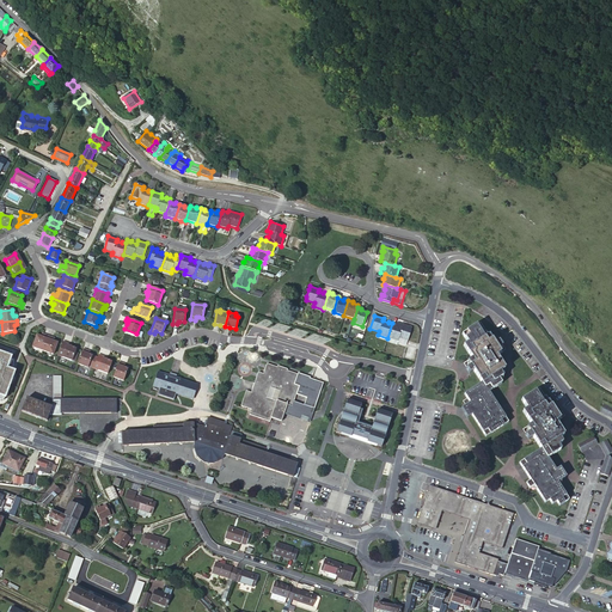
[(397,324),(392,323),(387,338),(398,341),(398,342),(399,338),(408,341),(412,328),(403,324),(397,323),(397,324)]
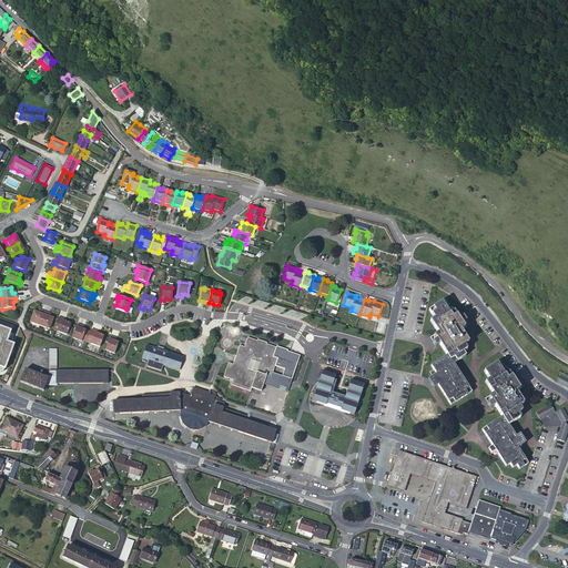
[(459,320),(446,300),(429,311),(435,318),(430,321),(438,333),(430,338),(436,346),(440,344),(448,356),(432,366),(434,371),(430,373),(433,377),(429,379),(435,388),(438,386),(450,405),(472,393),(454,364),(465,356),(463,352),(467,350),(465,345),(468,343),(460,331),(468,326),(463,317),(459,320)]
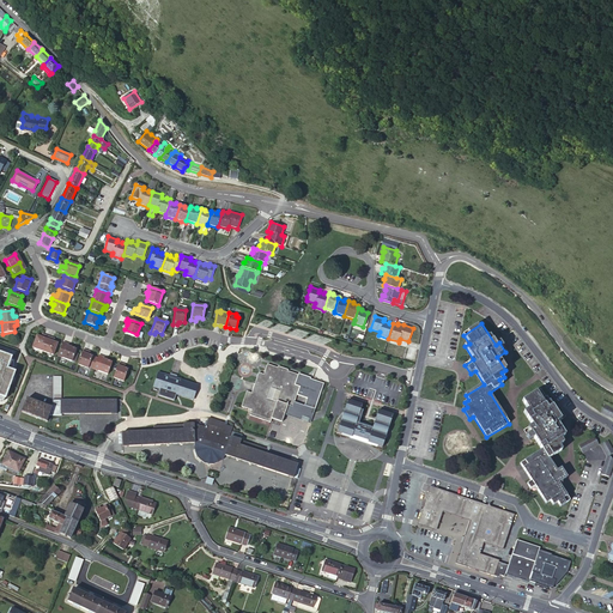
[(42,351),(47,337),(43,335),(42,338),(40,338),(36,335),(31,347),(42,351)]
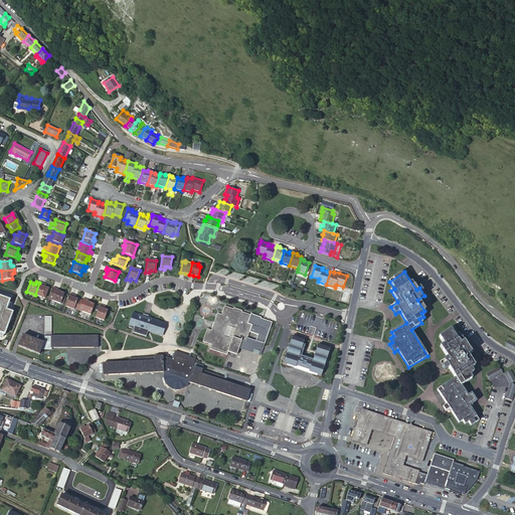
[(43,284),(39,283),(35,295),(44,298),(47,289),(44,287),(42,287),(43,284)]
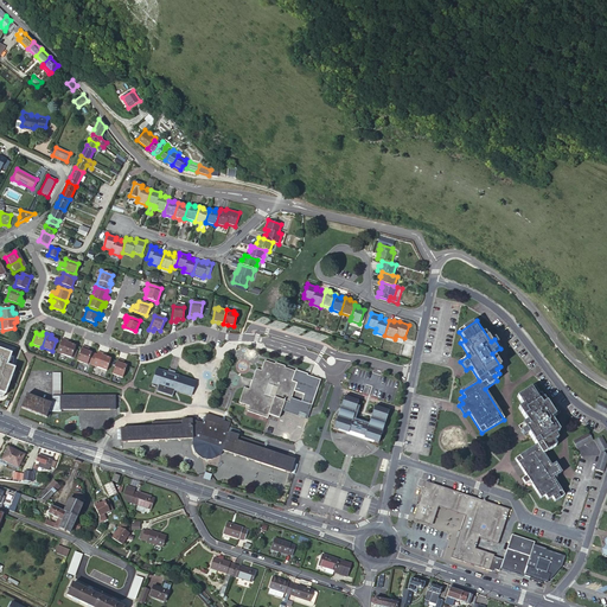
[(68,342),(62,339),(57,352),(70,358),(75,346),(70,344),(68,344),(68,342)]
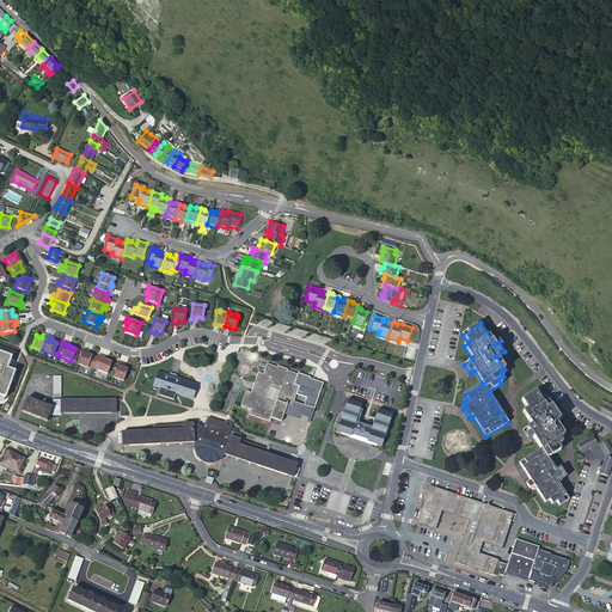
[(87,350),(83,349),(77,365),(87,368),(87,367),(92,356),(87,354),(86,354),(87,350)]
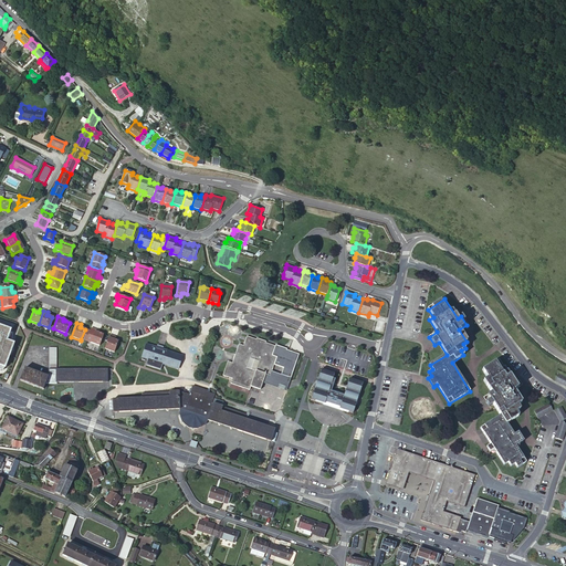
[(14,331),(0,325),(0,368),(2,370),(6,369),(17,344),(12,342),(13,339),(16,339),(17,333),(13,332),(14,331)]
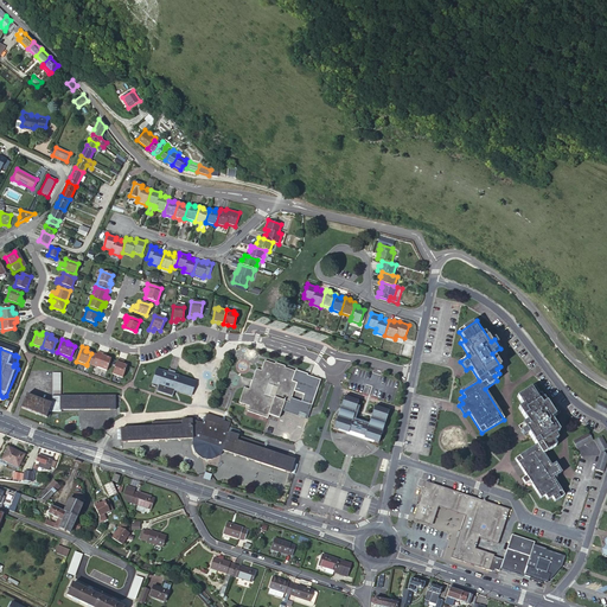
[(103,353),(97,352),(96,355),(91,366),(106,371),(110,359),(106,357),(102,356),(103,353)]
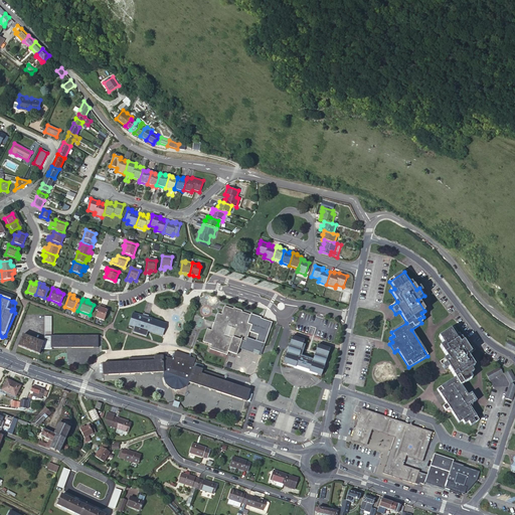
[(103,306),(99,305),(95,317),(103,321),(107,311),(104,309),(102,309),(103,306)]
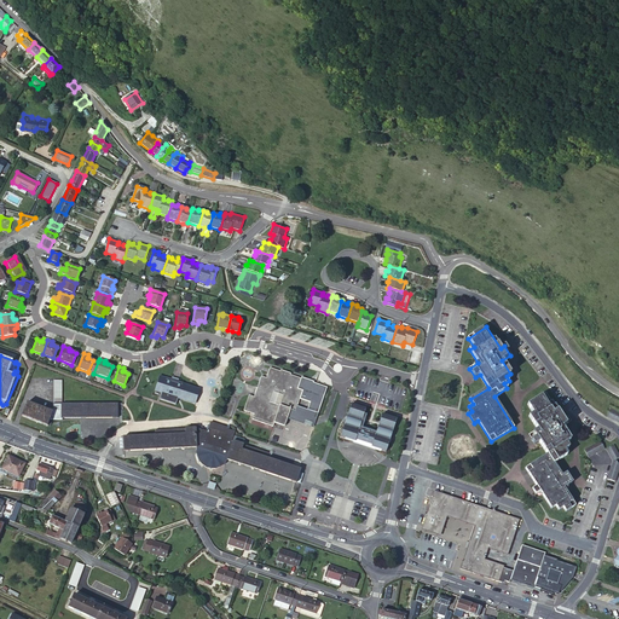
[(198,387),(156,374),(151,389),(162,393),(160,399),(175,404),(178,398),(192,404),(198,387)]
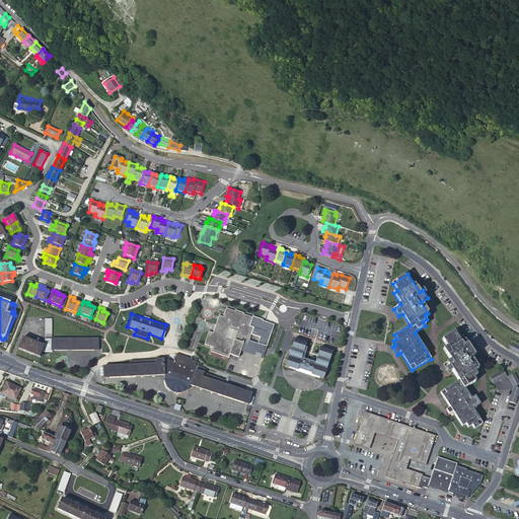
[(252,316),(252,317),(249,325),(253,327),(251,335),(260,338),(257,344),(267,347),(274,324),(263,320),(263,319),(252,316)]
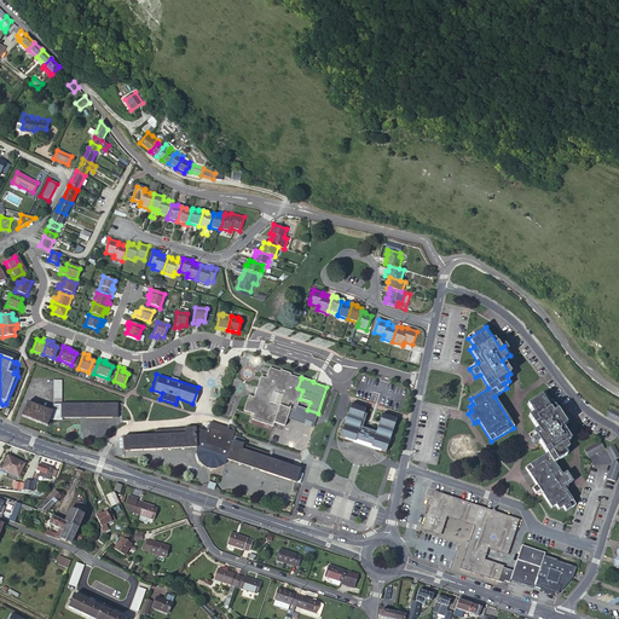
[(62,380),(53,380),(53,409),(48,408),(47,410),(27,403),(22,416),(47,426),(50,421),(62,421),(62,418),(117,418),(117,404),(62,404),(62,380)]
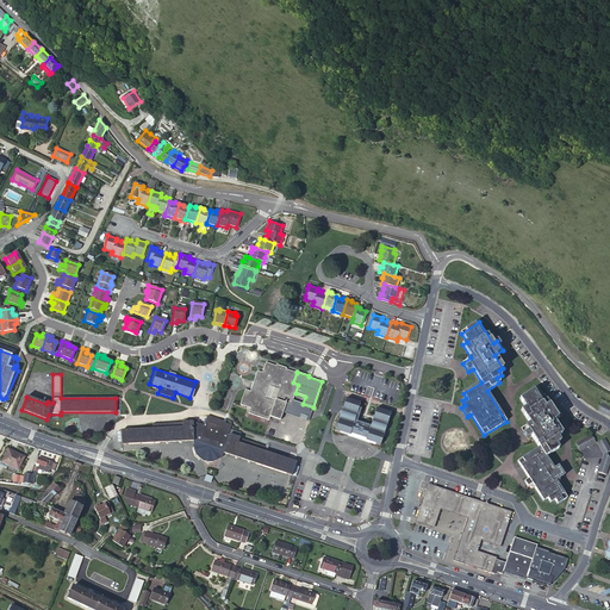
[(553,410),(539,387),(521,399),(526,408),(522,411),(530,424),(522,429),(528,439),(531,436),(540,448),(518,462),(529,479),(526,481),(528,486),(533,484),(543,502),(548,498),(551,503),(555,499),(558,504),(567,498),(555,481),(564,475),(559,467),(554,470),(546,456),(559,448),(556,444),(560,441),(558,436),(561,434),(554,421),(562,416),(556,406),(553,410)]
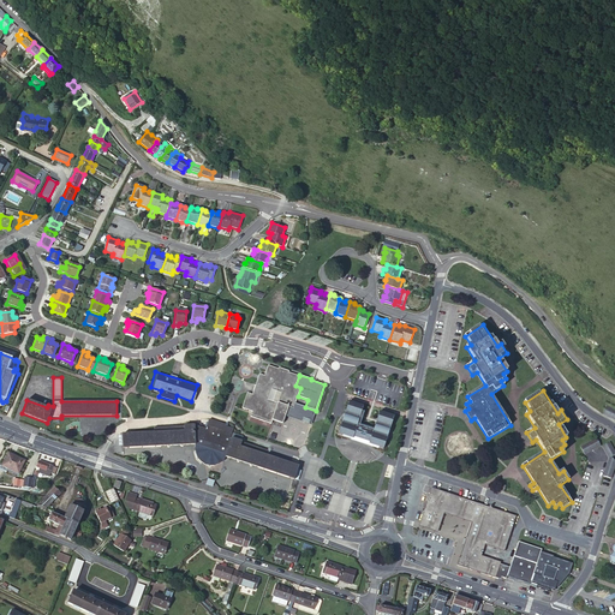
[(356,437),(359,439),(359,440),(359,441),(360,442),(362,442),(363,442),(363,441),(364,441),(370,442),(369,445),(383,449),(390,428),(394,417),(380,412),(374,430),(359,425),(364,412),(362,411),(363,406),(348,401),(338,434),(353,439),(353,437),(356,437)]
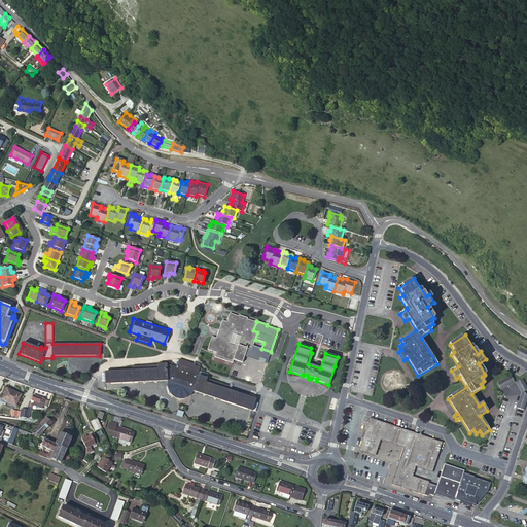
[(151,354),(152,350),(139,345),(137,352),(147,355),(148,353),(151,354)]
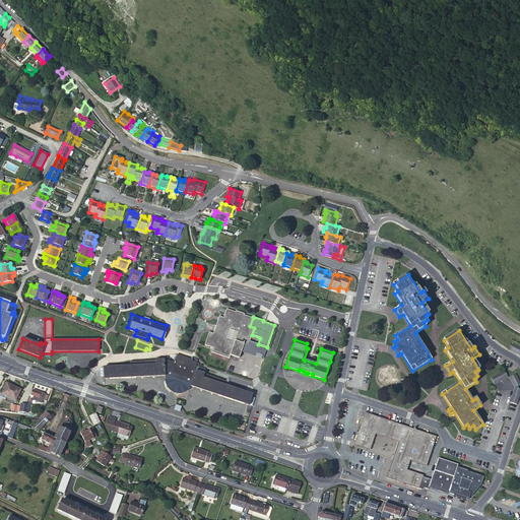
[(267,347),(250,341),(248,345),(244,344),(241,351),(256,356),(257,353),(262,355),(261,359),(262,359),(267,347)]
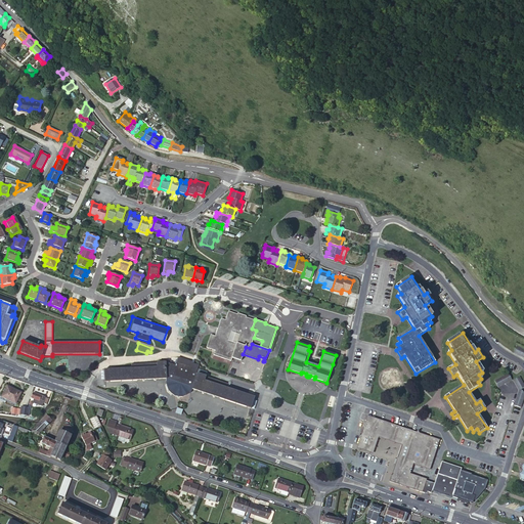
[(523,348),(517,345),(514,351),(523,356),(523,348)]
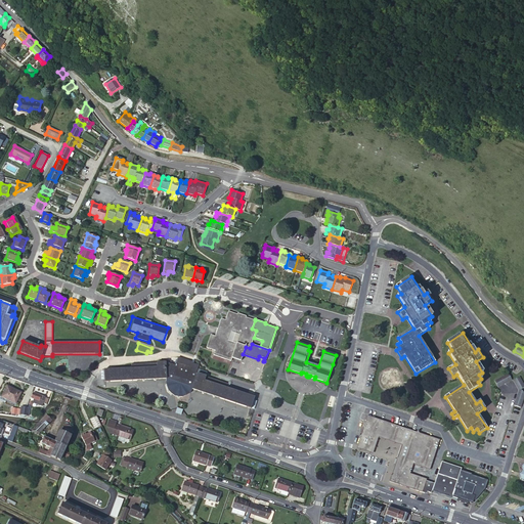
[(207,372),(198,368),(199,365),(191,363),(191,362),(178,357),(175,365),(171,364),(172,361),(168,360),(167,362),(166,362),(131,364),(131,368),(103,369),(104,382),(167,379),(167,383),(168,390),(174,396),(182,397),(189,393),(191,389),(251,408),(254,397),(226,388),(227,384),(206,377),(207,372)]
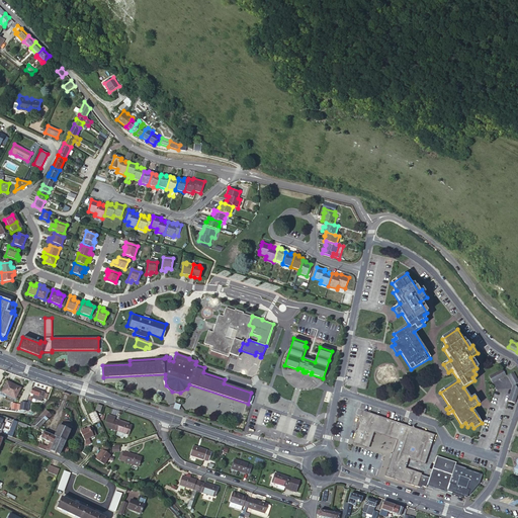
[(504,377),(500,371),(487,380),(491,385),(504,377)]
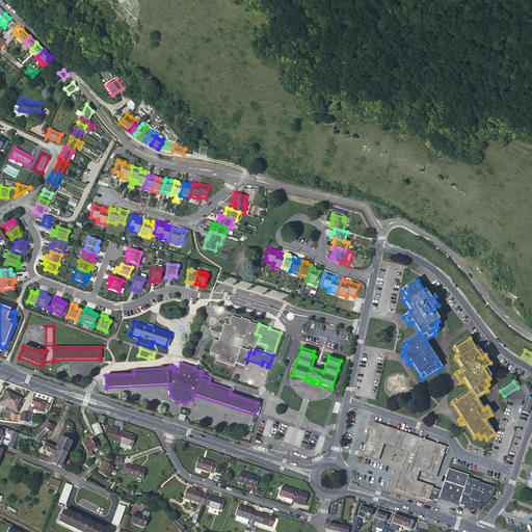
[(520,389),(526,398),(521,414),(528,416),(531,403),(531,400),(530,400),(529,396),(531,394),(531,393),(526,384),(520,389)]
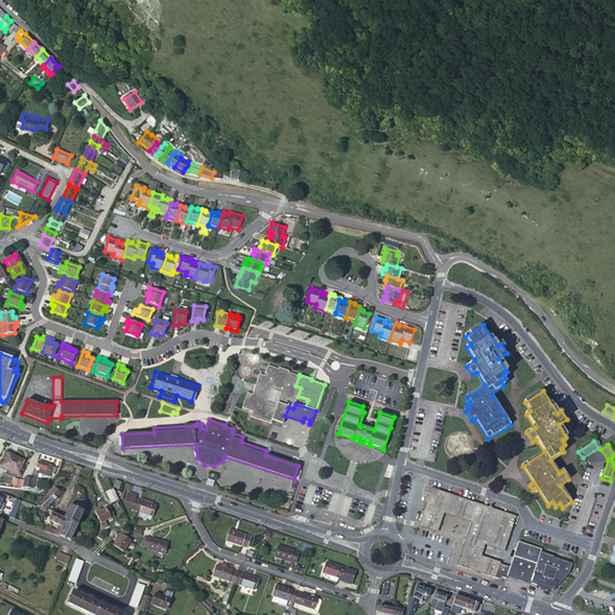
[(24,461),(9,453),(3,466),(18,473),(24,461)]
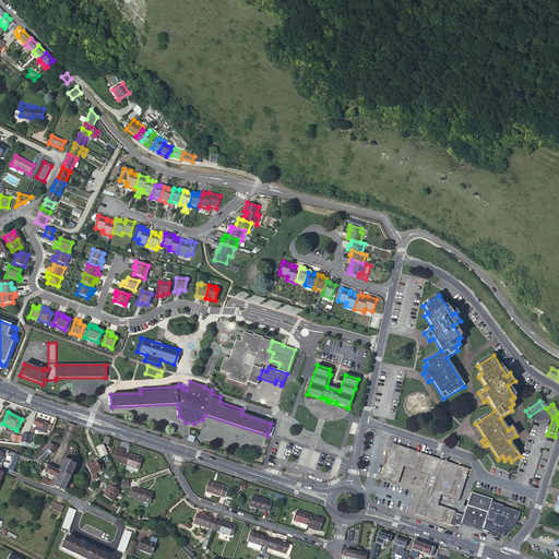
[(52,426),(35,419),(33,425),(36,426),(36,429),(37,429),(36,430),(45,433),(46,430),(50,431),(52,426)]
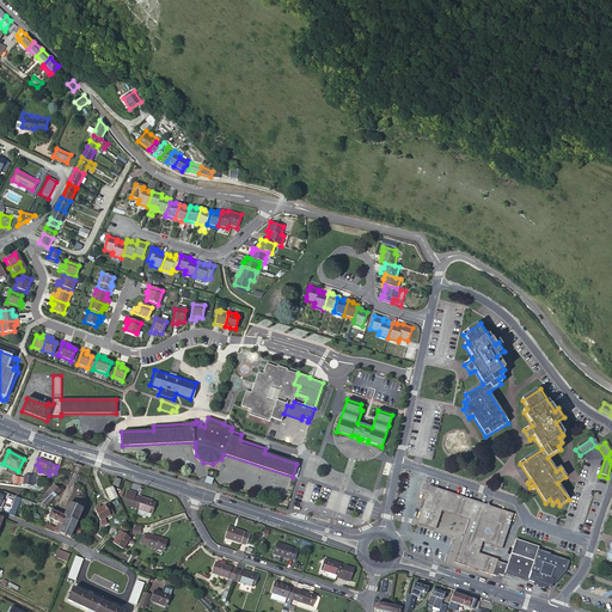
[(32,476),(31,476),(25,475),(25,478),(14,477),(13,485),(19,487),(19,484),(31,485),(32,478),(32,476)]
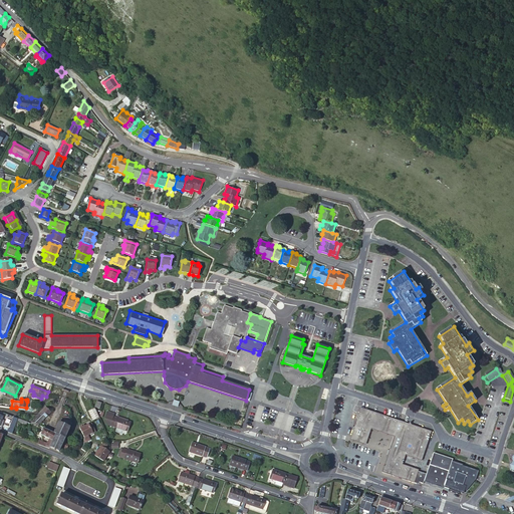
[(51,412),(45,408),(38,416),(31,423),(31,425),(38,427),(38,425),(51,412)]
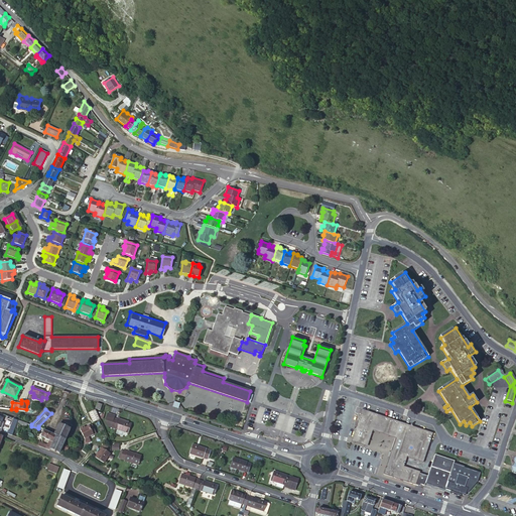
[(401,436),(405,424),(362,409),(353,438),(365,442),(371,426),(401,436)]
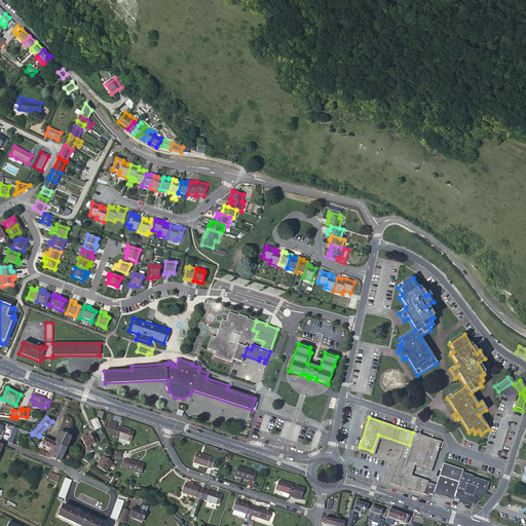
[(95,430),(101,428),(97,418),(90,421),(95,430)]
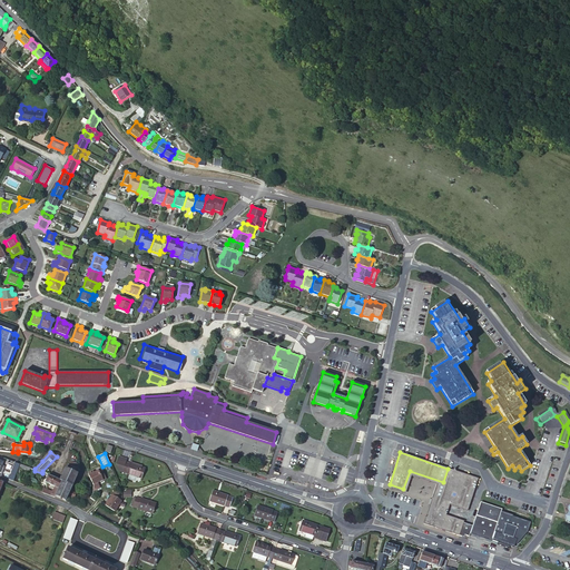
[(126,459),(119,457),(116,465),(118,471),(128,474),(126,478),(134,480),(135,477),(141,479),(145,469),(130,463),(129,463),(126,462),(126,459)]
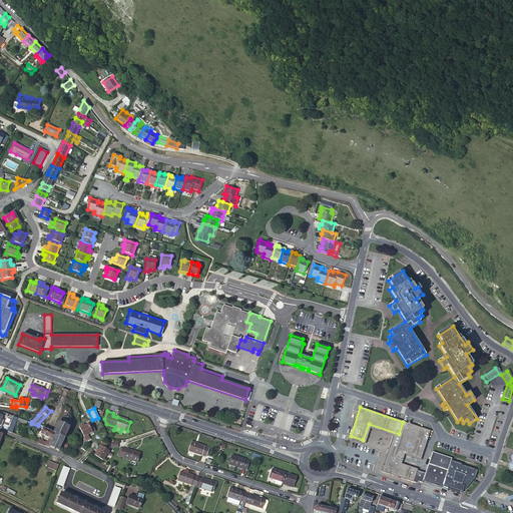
[(7,431),(12,433),(17,421),(18,418),(14,416),(9,427),(7,431)]
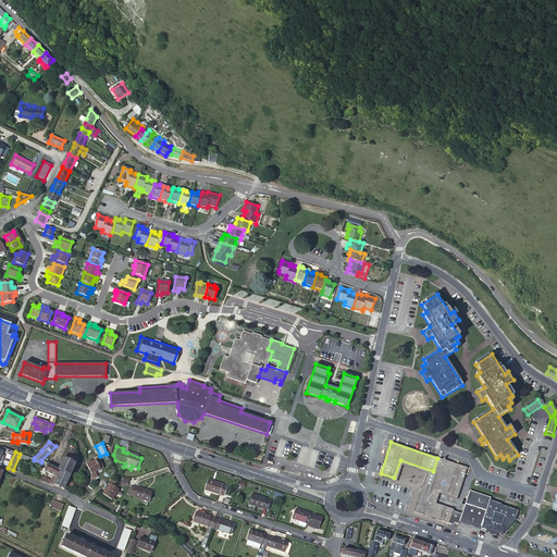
[(54,485),(64,490),(66,484),(72,486),(74,482),(69,480),(75,463),(65,459),(64,458),(59,470),(47,465),(45,471),(56,477),(52,482),(45,478),(42,478),(41,481),(53,485),(54,485)]
